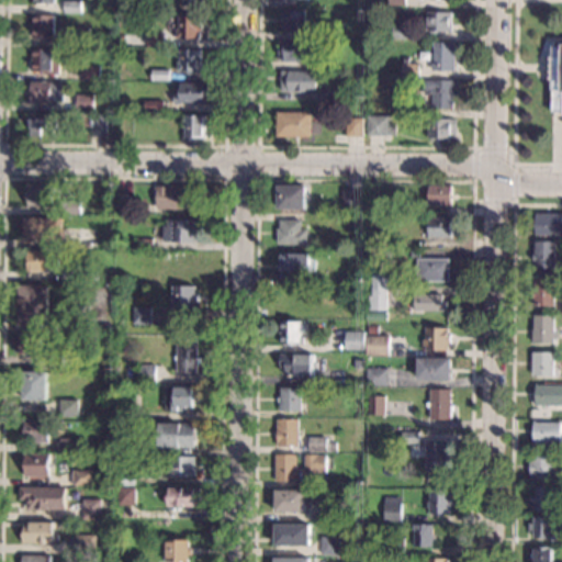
[(160,0),(160,12),(145,12),(145,0),(160,0)]
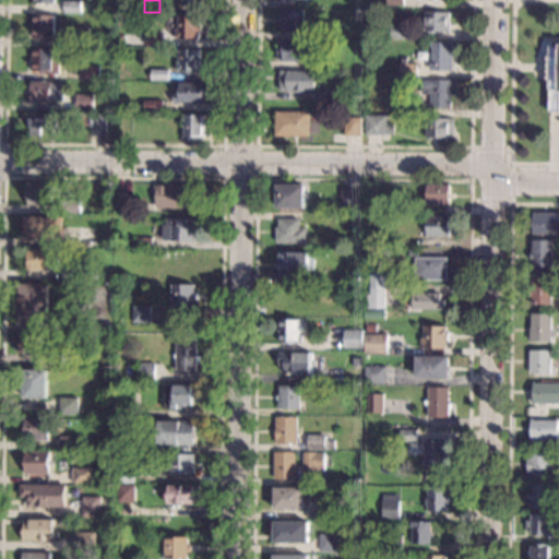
[(80,13),(63,13),(63,1),(80,1),(80,13)]
